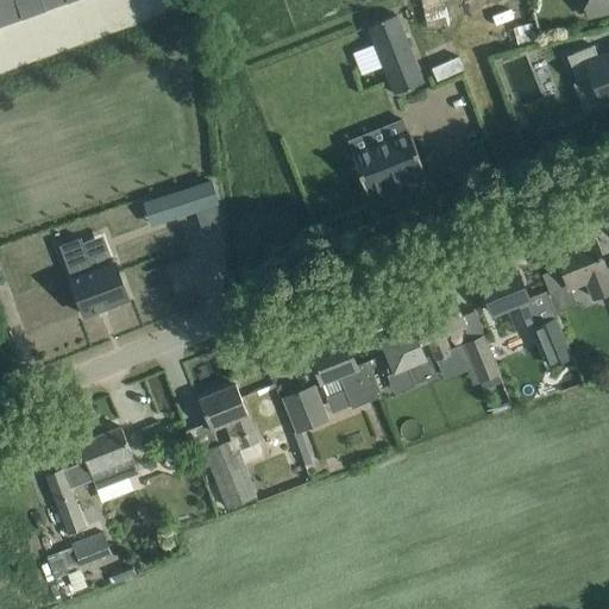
[(0,0),(0,23),(68,0),(0,0)]
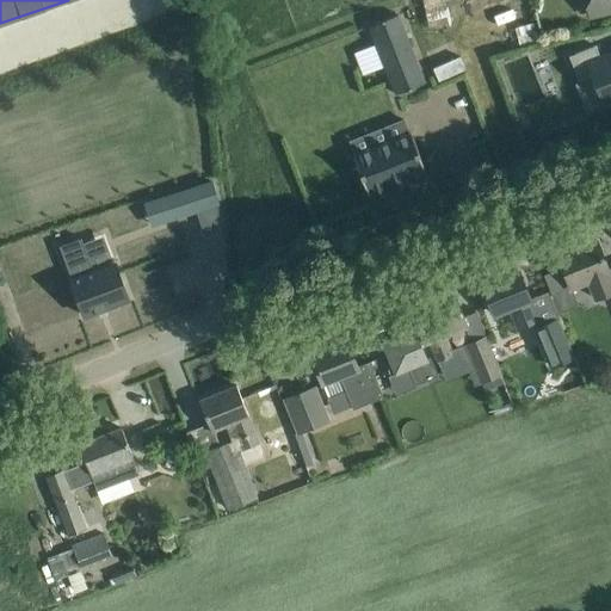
[(421,0),(429,29),(451,25),(448,5),(446,0),(421,0)]
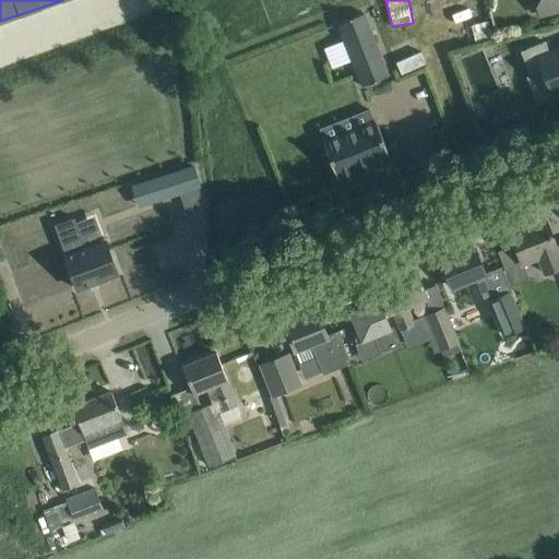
[(558,0),(536,0),(539,14),(558,10),(558,0)]
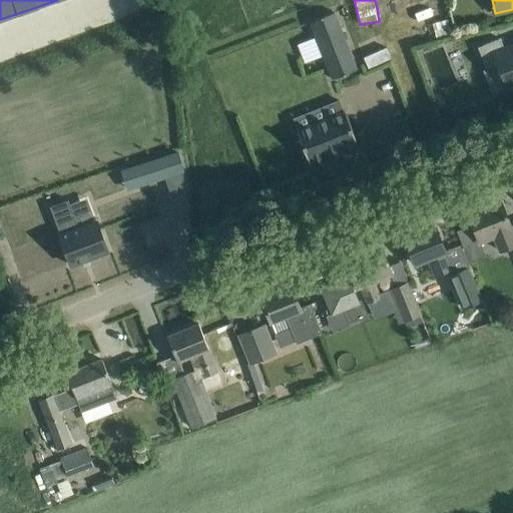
[(337,20),(334,12),(310,22),(313,29),(332,79),(357,69),(337,20)]
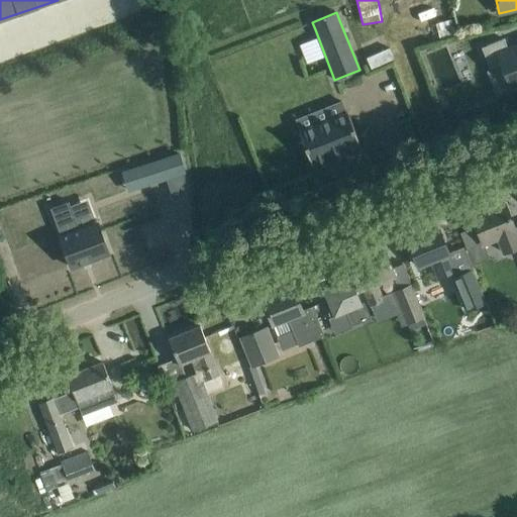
[(504,38),(481,47),(490,70),(486,72),(496,96),(511,90),(516,87),(516,43),(508,47),(504,38)]
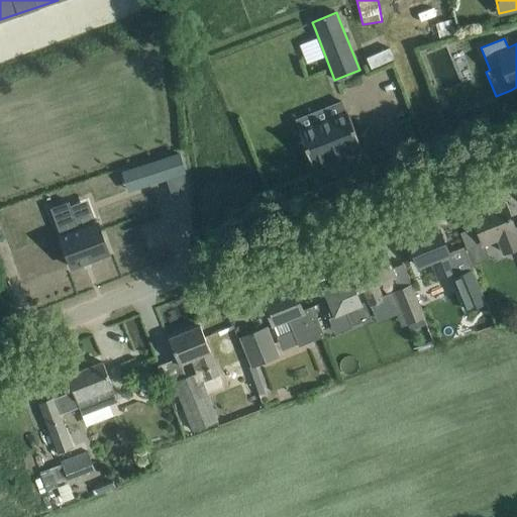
[(437,49),(437,53),(430,54),(434,88),(455,86),(450,47),(437,49)]
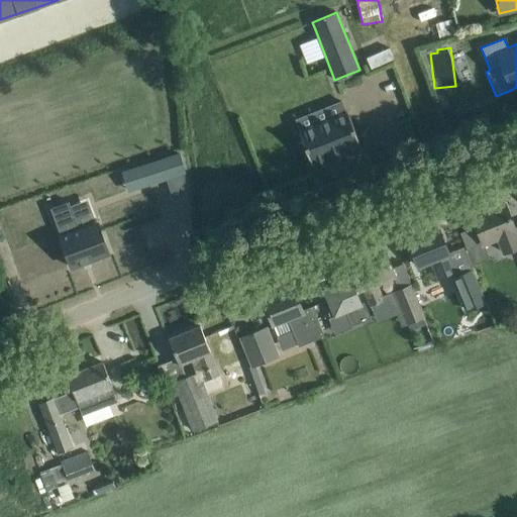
[(299,131),(305,146),(312,166),(330,159),(331,162),(344,157),(343,152),(360,146),(347,112),(346,113),(341,101),(325,108),(330,119),(300,131),(299,131)]
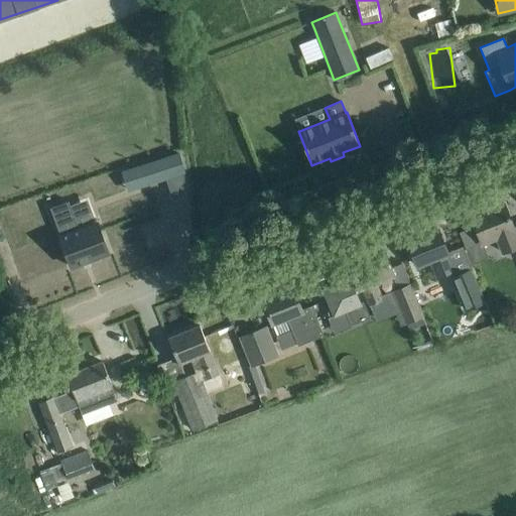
[(184,172),(177,152),(138,165),(145,185),(165,178),(184,172)]
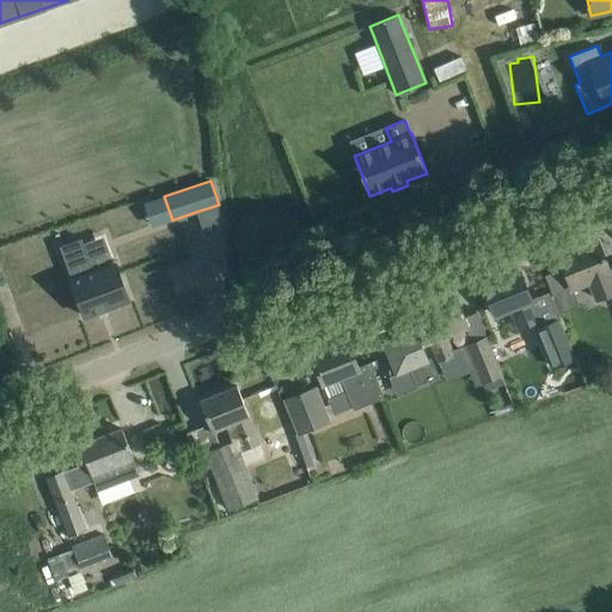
[(563,268),(544,276),(552,297),(571,288),(593,280),(600,297),(611,291),(611,280),(610,274),(611,273),(606,263),(598,240),(560,256),(563,268)]
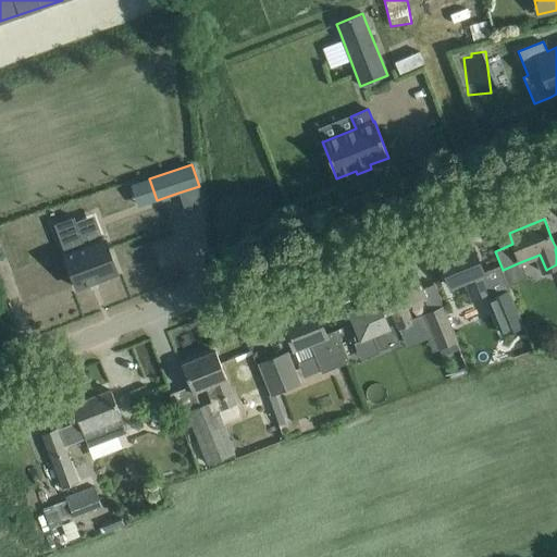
[(74,227),(53,235),(75,292),(116,276),(103,244),(83,251),(74,227)]
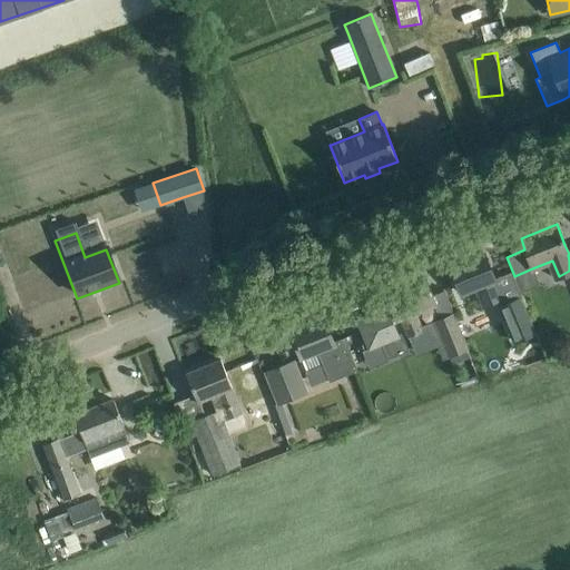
[(450,267),(459,287),(460,293),(477,286),(484,305),(498,300),(514,342),(537,333),(520,293),(511,272),(494,278),(484,253),(450,267)]
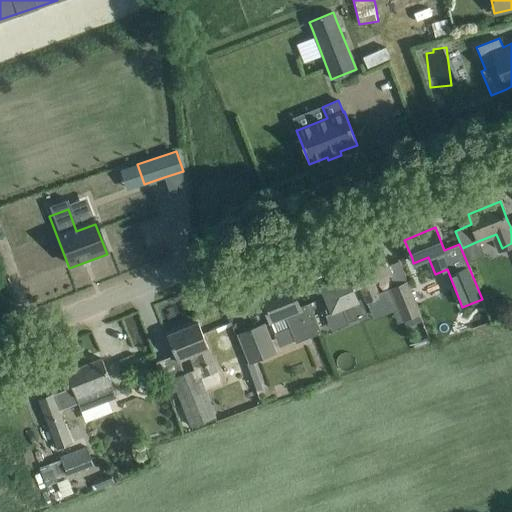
[(351,275),(321,287),(331,313),(343,308),(349,323),(367,315),(360,299),(357,300),(352,288),(356,286),(360,285),(367,302),(380,297),(373,279),(390,272),(389,268),(381,249),(347,263),(351,275)]
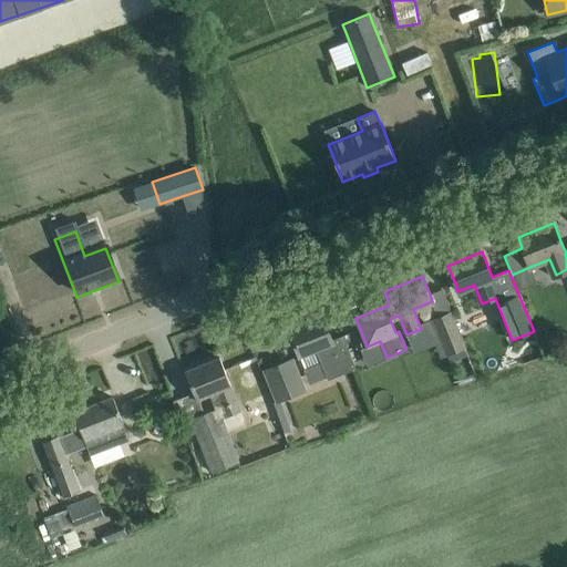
[(434,319),(447,353),(463,348),(449,313),(434,319)]
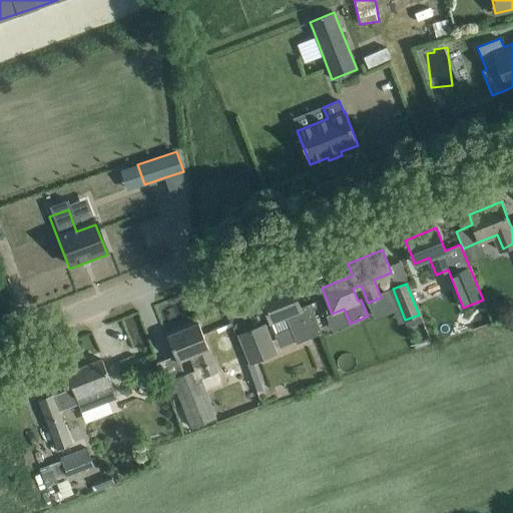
[(438,285),(418,290),(421,301),(441,296),(438,285)]
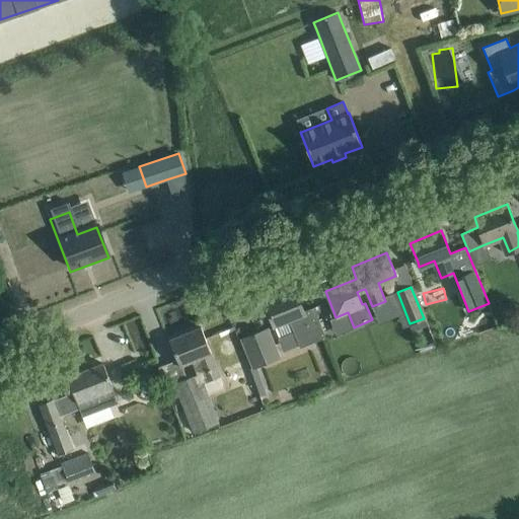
[(304,313),(302,308),(295,290),(264,302),(274,326),(279,338),(293,331),(296,339),(311,332),(304,314),(304,313)]
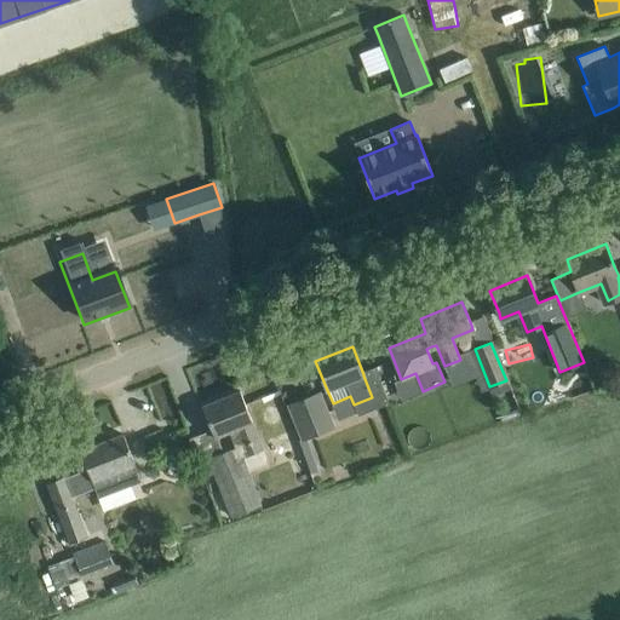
[(248,474),(270,465),(252,422),(240,391),(202,407),(214,437),(229,431),(234,447),(208,457),(231,515),(260,504),(248,474)]
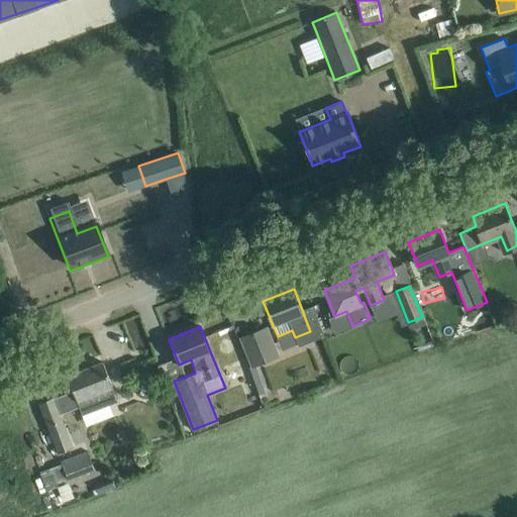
[(240,338),(252,367),(278,356),(266,327),(240,338)]
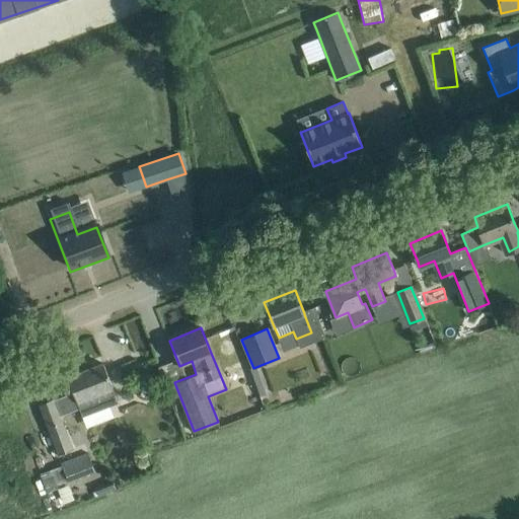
[(231,384),(249,376),(243,362),(225,370),(231,384)]
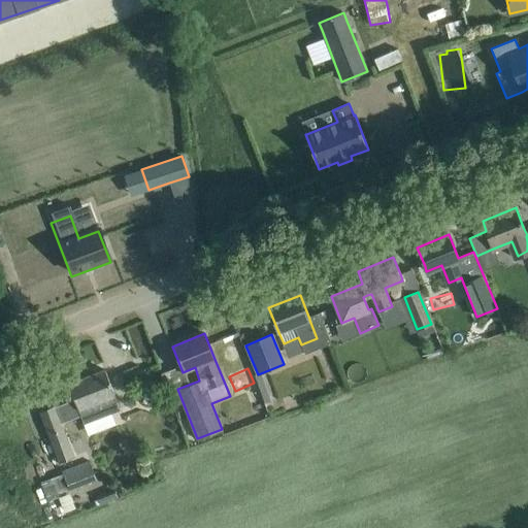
[(68,384),(74,399),(80,416),(84,424),(121,409),(105,370),(68,384)]
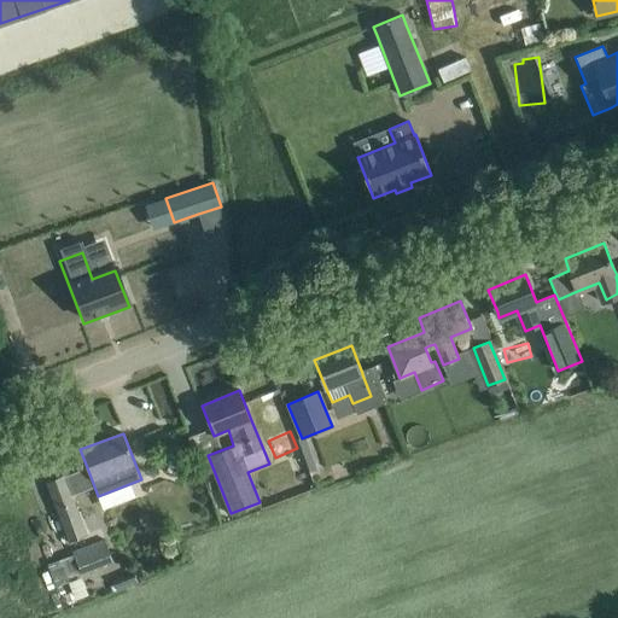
[(94,487),(87,467),(64,476),(64,474),(46,482),(69,542),(88,535),(74,495),(94,487)]
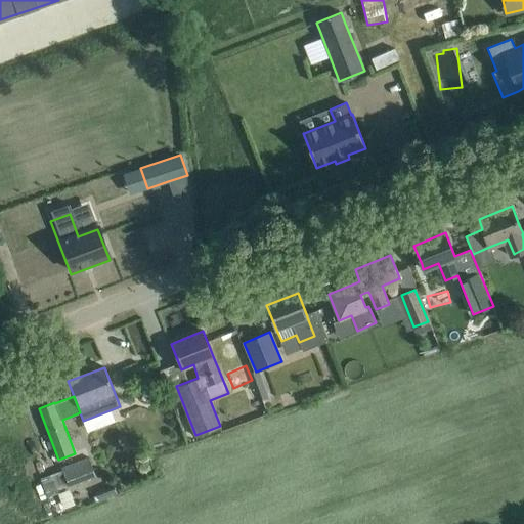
[(56,489),(94,476),(88,459),(61,468),(61,469),(40,477),(48,497),(58,493),(56,489)]
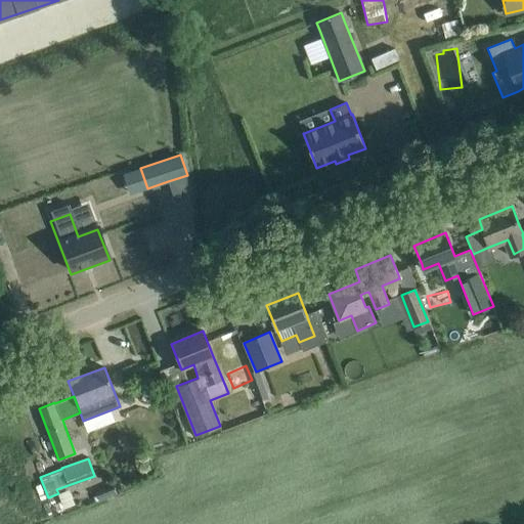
[(112,486),(97,492),(99,499),(115,494),(112,486)]
